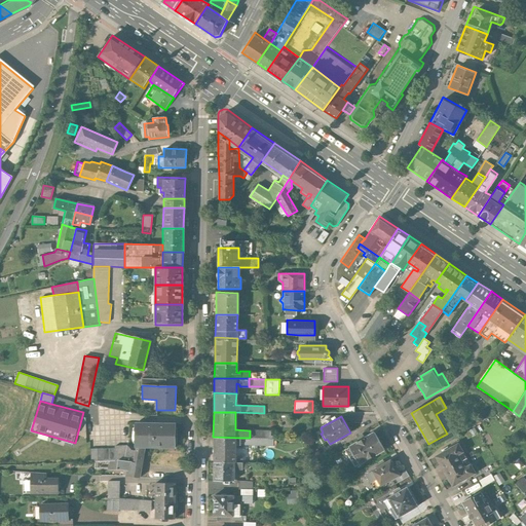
[(135,422),(135,447),(145,447),(176,448),(176,424),(135,422)]
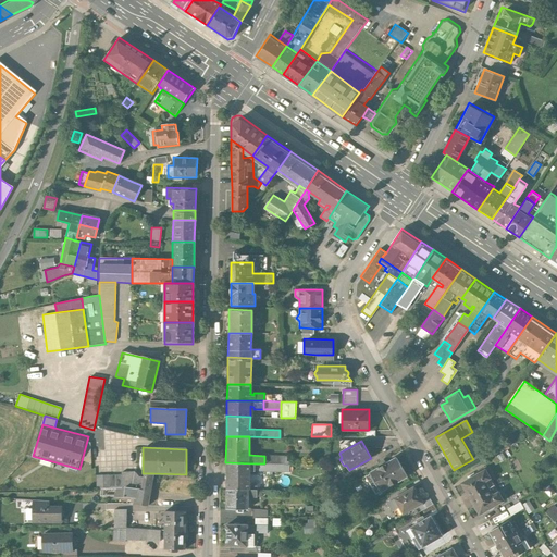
[(370,473),(381,491),(407,475),(395,456),(369,471),(370,473)]
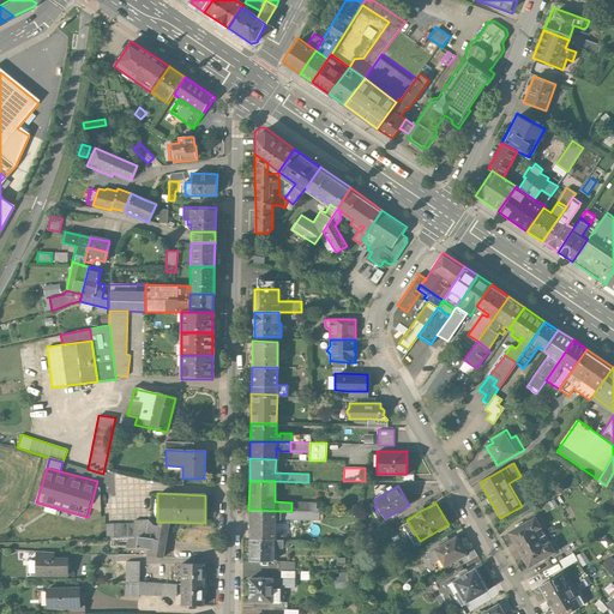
[(281,511),(248,510),(248,539),(275,540),(275,518),(281,518),(281,511)]
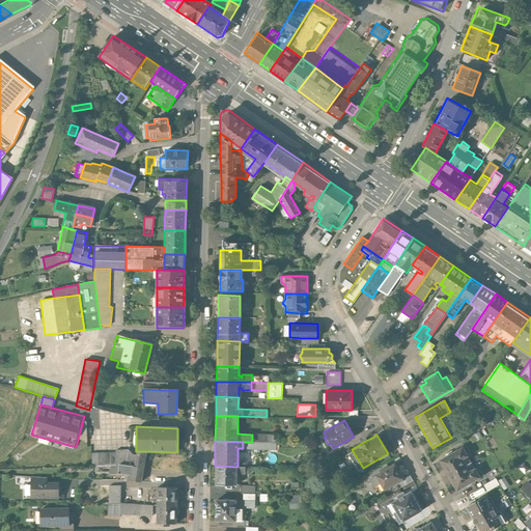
[(464,446),(439,460),(448,475),(467,465),(464,459),(469,456),(464,446)]
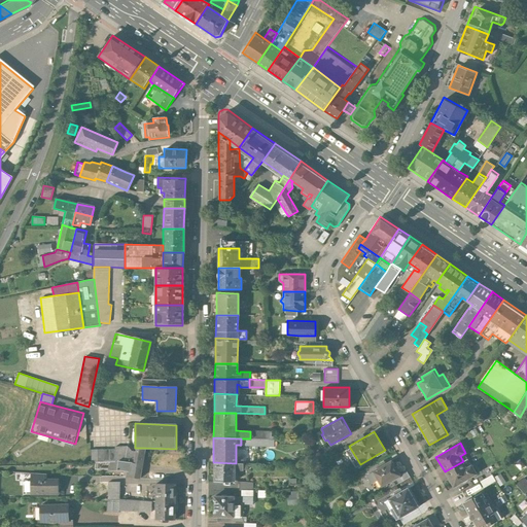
[(134,453),(134,451),(132,451),(128,446),(116,446),(116,448),(92,449),(92,461),(95,461),(125,461),(132,461),(134,453)]
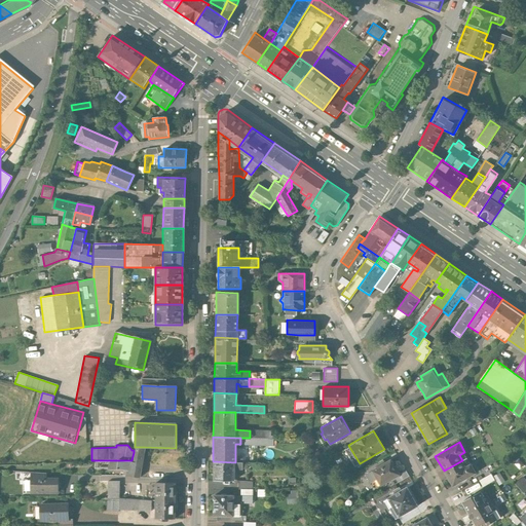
[(354,466),(360,463),(349,447),(344,449),(354,466)]
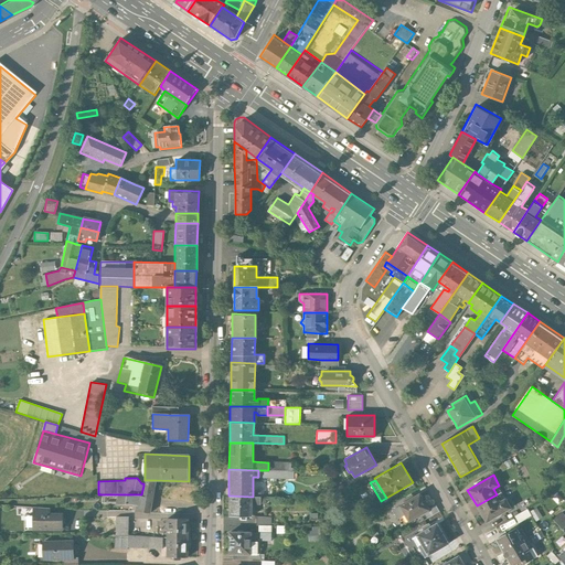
[(156,487),(144,486),(141,494),(134,494),(102,494),(102,503),(136,505),(135,511),(150,513),(156,487)]
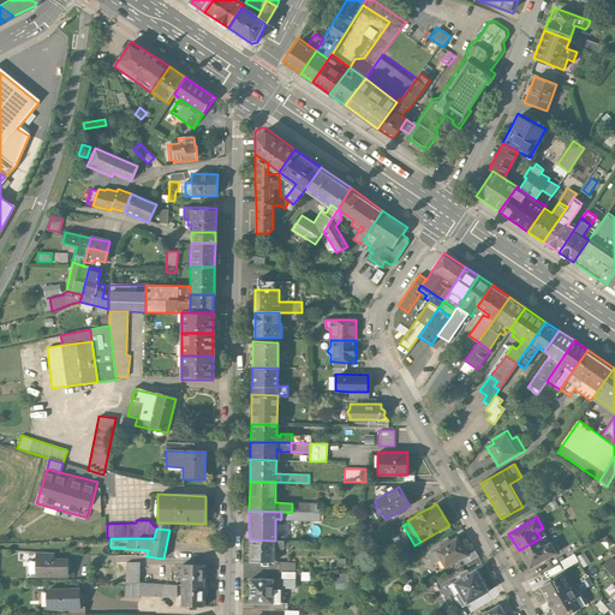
[(458,536),(434,549),(435,550),(428,555),(433,563),(440,560),(445,568),(461,559),(469,555),(458,536)]
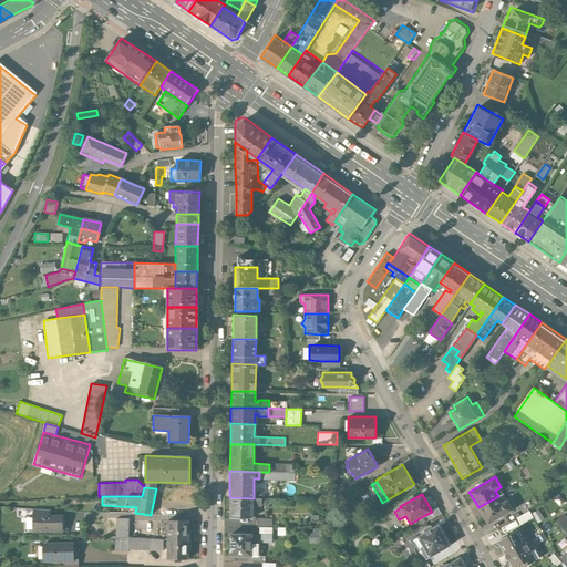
[(502,503),(498,496),(478,507),(487,525),(514,511),(507,500),(502,503)]
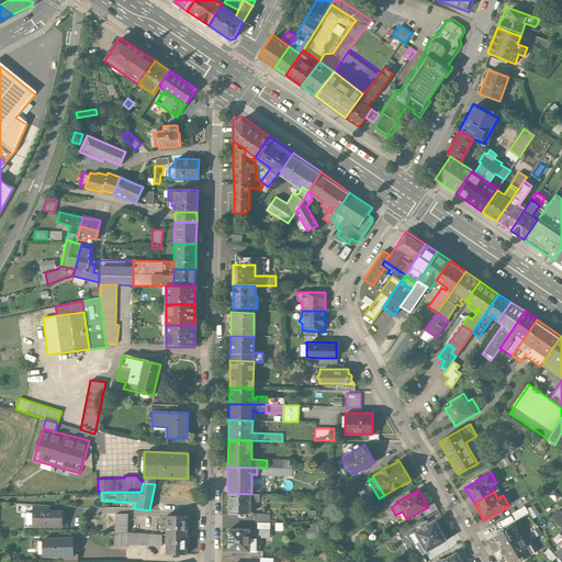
[(251,494),(227,493),(227,514),(238,514),(238,517),(245,517),(245,514),(250,514),(250,502),(258,502),(259,494),(251,494)]
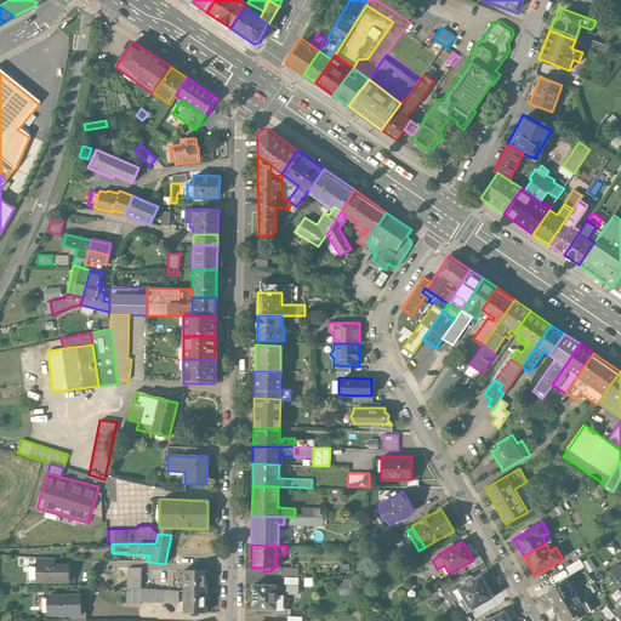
[(473,560),(466,564),(469,570),(483,563),(479,557),(473,560)]
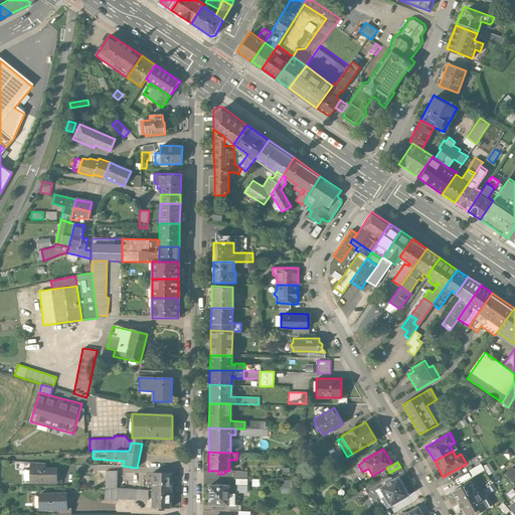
[(45,464),(29,463),(28,484),(56,483),(56,468),(44,467),(45,464)]
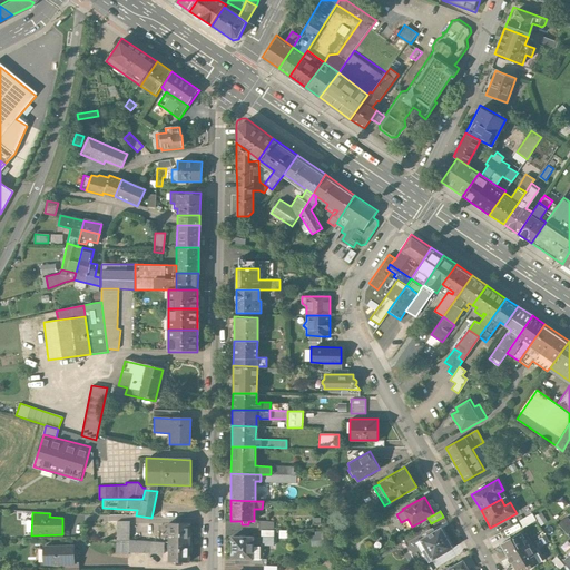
[(532,514),(520,521),(523,528),(537,520),(532,514)]
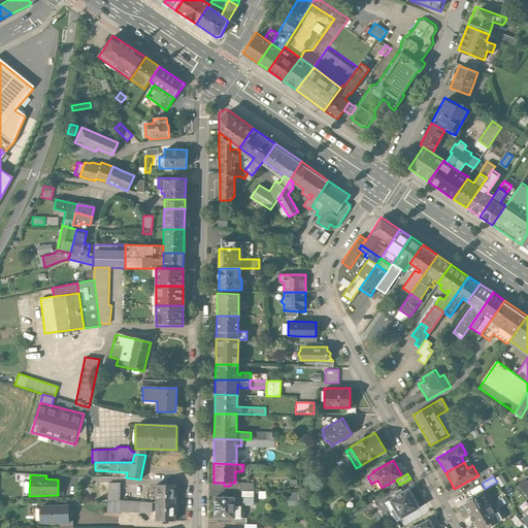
[(517,485),(527,497),(527,481),(526,479),(517,485)]
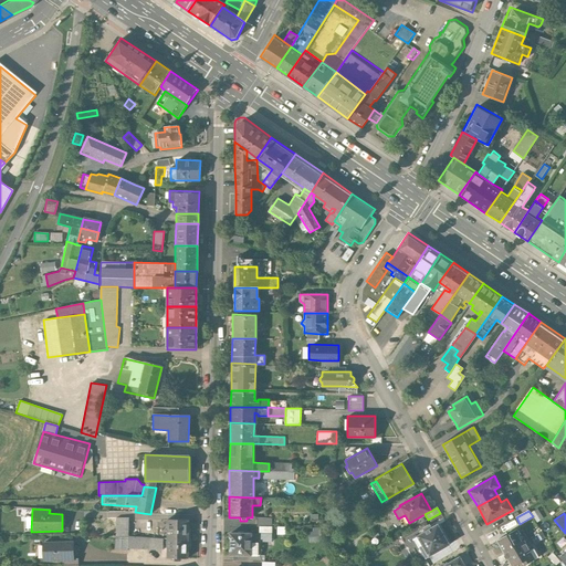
[(128,519),(100,517),(98,535),(128,536),(128,519)]
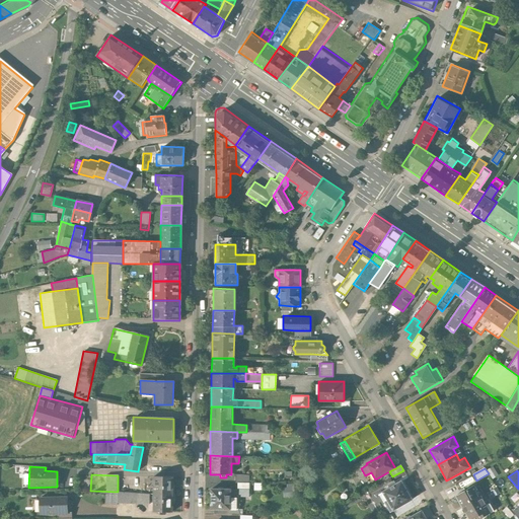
[(249,474),(235,474),(235,483),(237,483),(249,484),(249,474)]
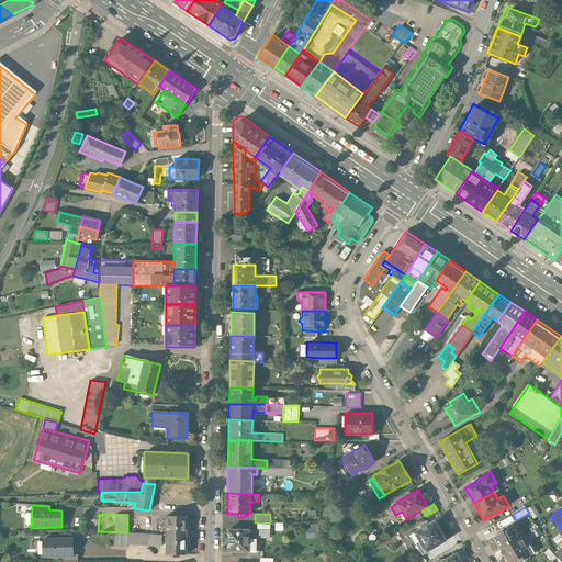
[(187,516),(165,516),(165,535),(189,535),(189,526),(187,526),(187,516)]
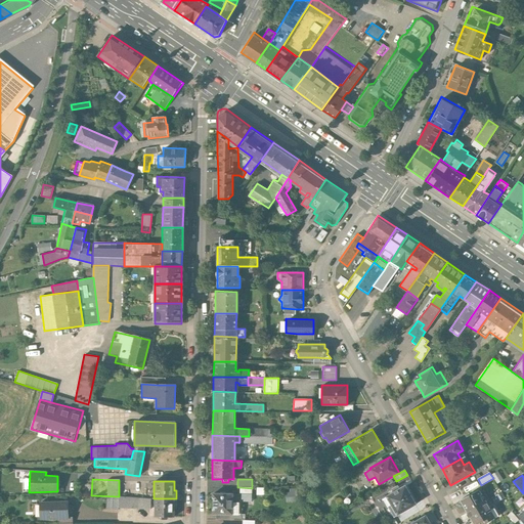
[(405,484),(386,495),(397,515),(417,503),(405,484)]
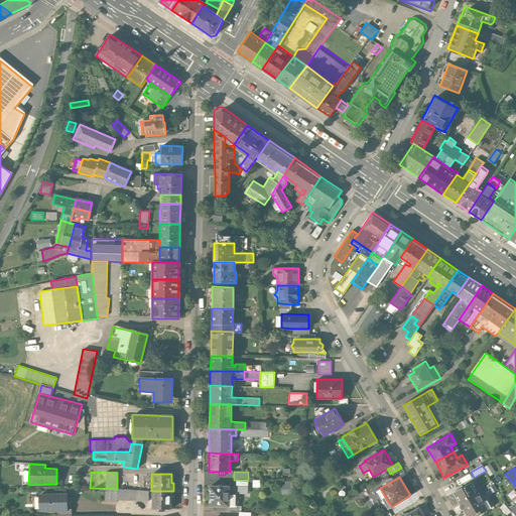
[(294,481),(285,482),(285,485),(281,485),(282,495),(296,494),(294,481)]
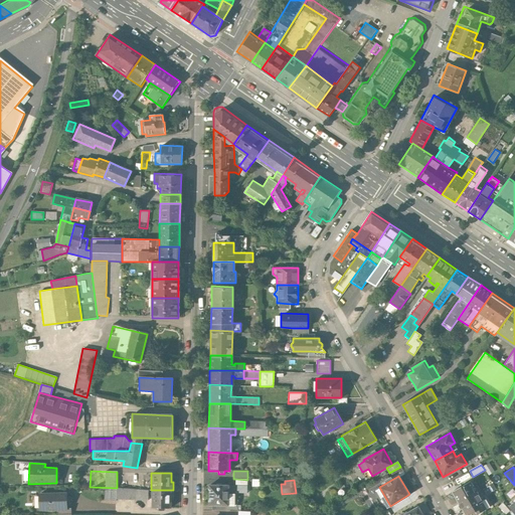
[(453,492),(459,502),(475,492),(472,486),(474,485),(472,481),(453,492)]
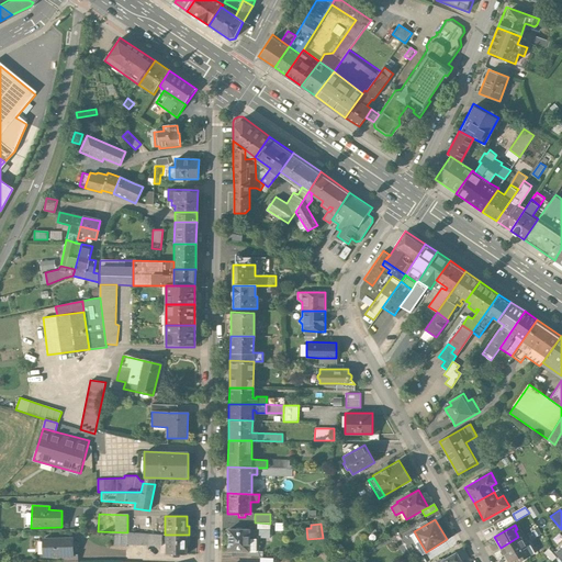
[(257,528),(227,528),(227,550),(232,551),(258,551),(258,538),(269,538),(270,529),(257,528)]
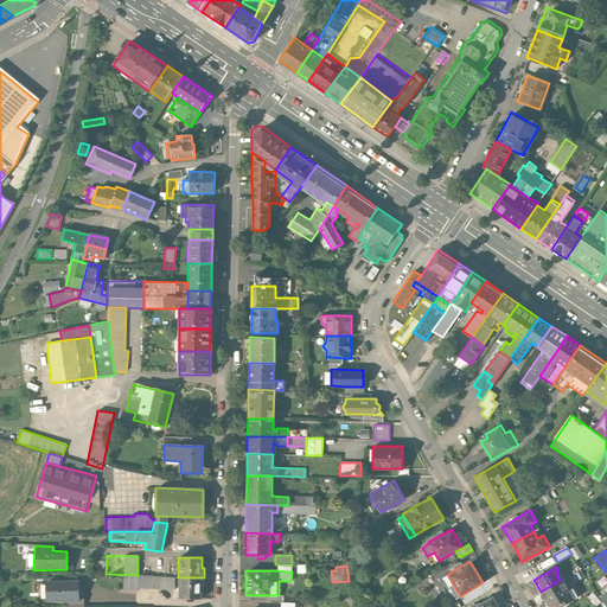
[(174,577),(138,575),(136,588),(174,590),(174,577)]
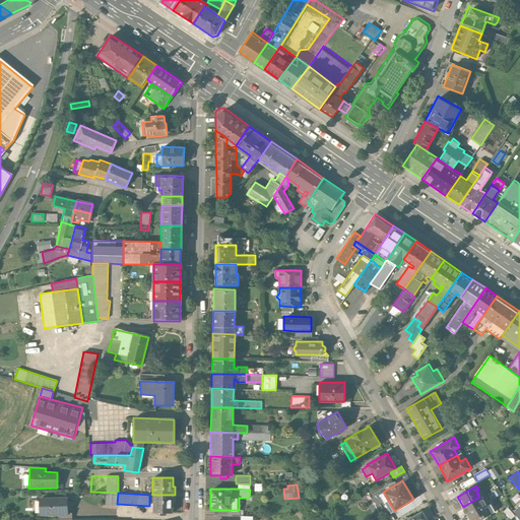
[(175,495),(152,495),(152,513),(173,513),(173,503),(175,503),(175,495)]
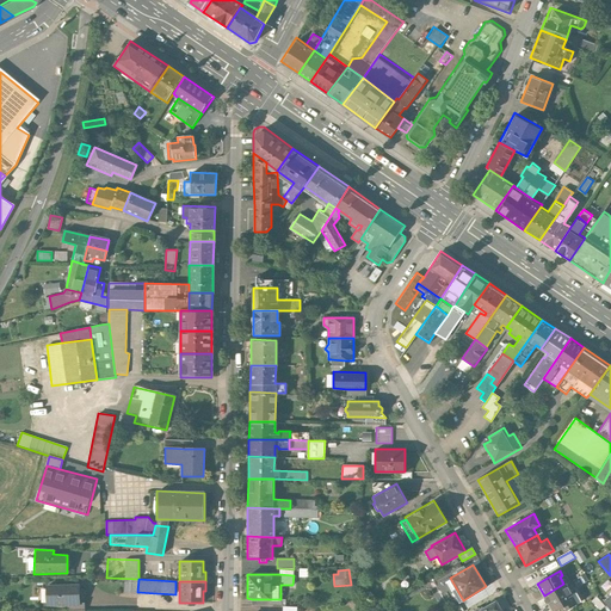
[(567,582),(563,584),(544,596),(553,610),(556,610),(561,609),(562,610),(563,610),(581,602),(576,592),(573,594),(567,582)]
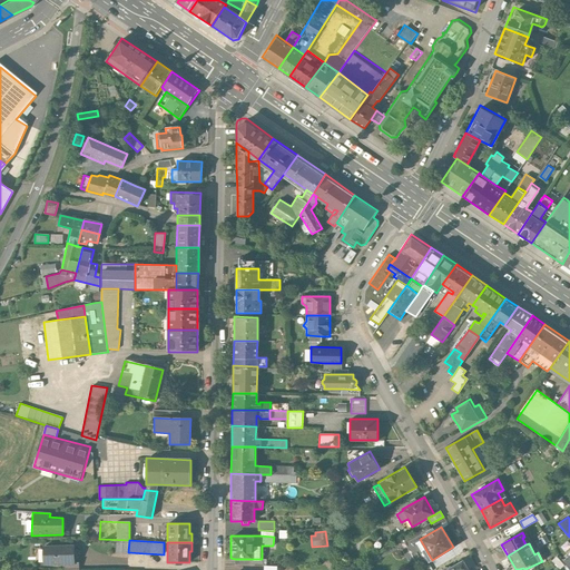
[(74,546),(41,546),(41,564),(64,563),(74,563),(74,546)]
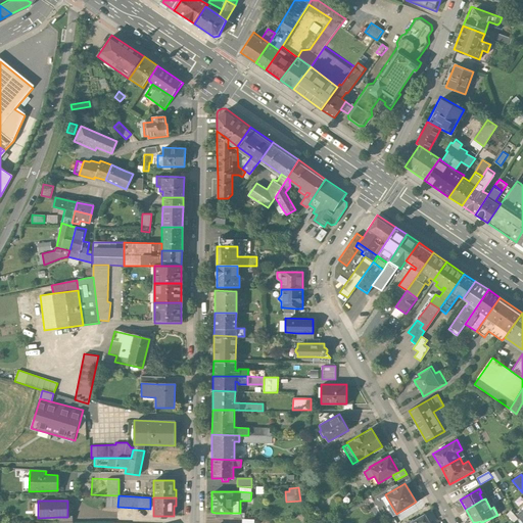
[(507,515),(514,522),(518,519),(511,511),(507,515)]
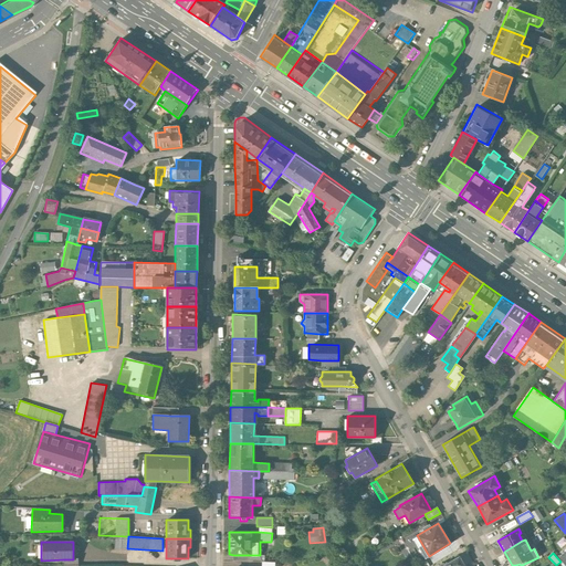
[(464,565),(467,565),(460,555),(448,562),(447,561),(436,565),(464,565)]
